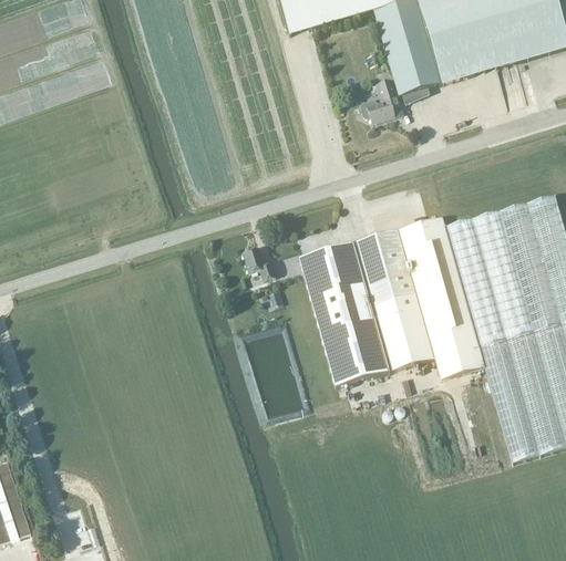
[(278,0),(288,33),(401,0),(278,0)]
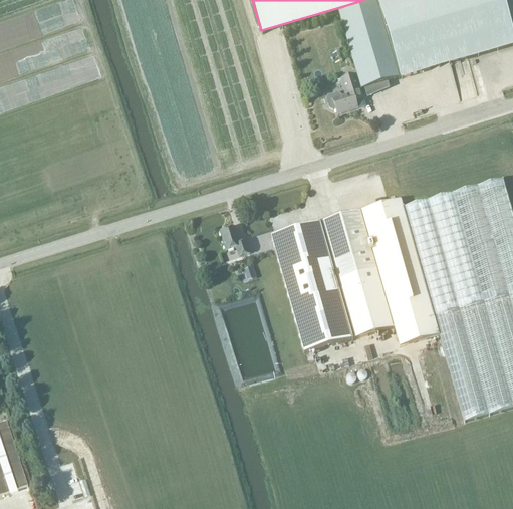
[(367,0),(338,9),(359,82),(357,82),(359,86),(364,84),(366,92),(388,83),(386,78),(400,74),(377,0),(367,0)]
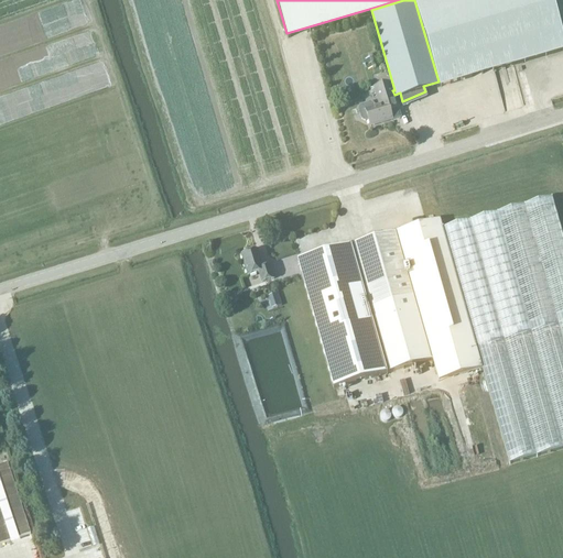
[(562,32),(552,0),(414,0),(439,81),(562,44),(562,32)]
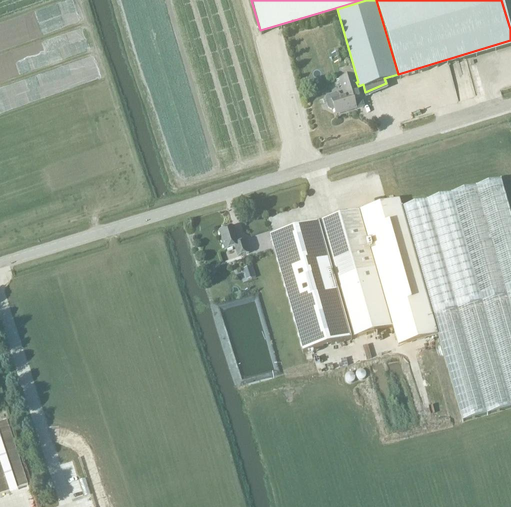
[(326,91),(325,94),(328,104),(331,105),(333,104),(335,110),(362,102),(358,86),(356,82),(353,70),(339,75),(342,87),(343,86),(345,91),(339,93),(338,90),(335,89),(326,91)]
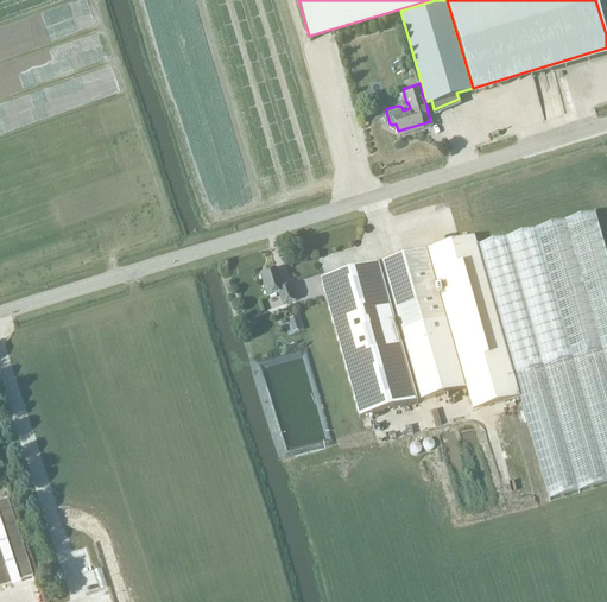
[(531,226),(475,241),(512,371),(519,393),(549,495),(606,477),(606,253),(594,208),(531,226)]
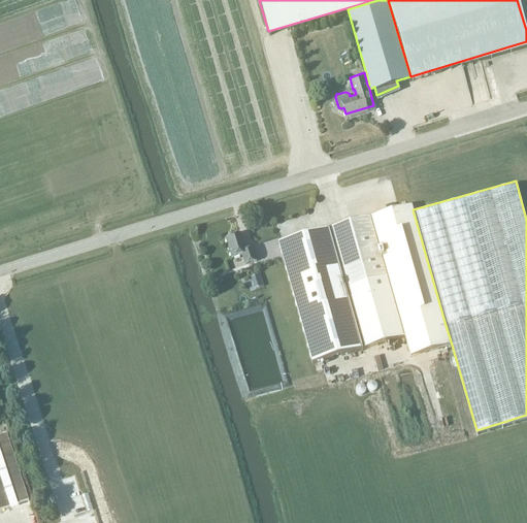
[(410,202),(278,239),(314,359),(363,346),(404,333),(445,322),(413,209),(410,202)]
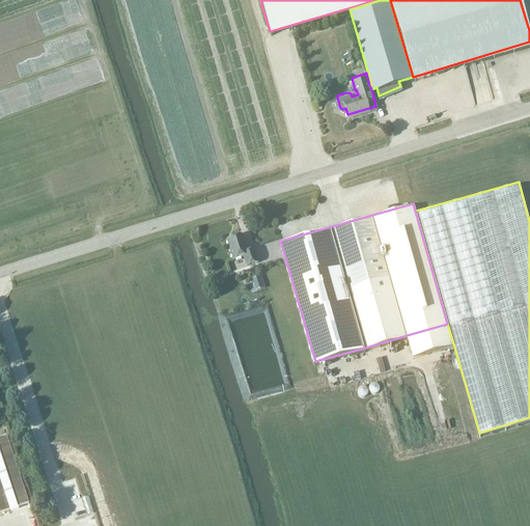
[(226,236),(232,255),(243,252),(246,261),(257,258),(253,246),(247,248),(242,231),(226,236)]
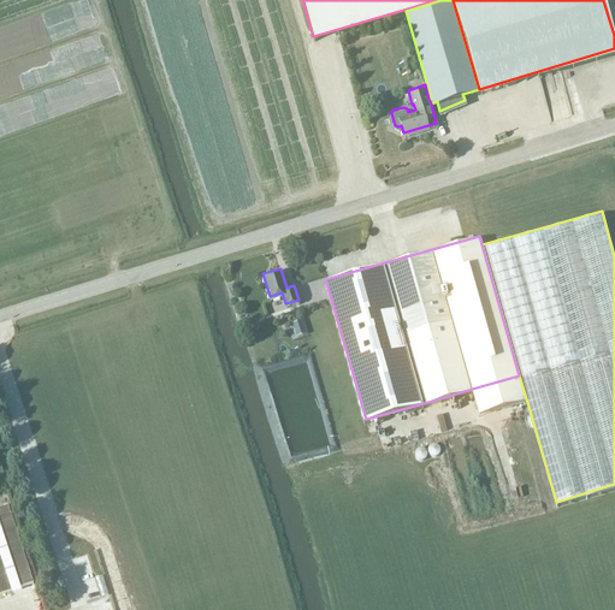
[(495,407),(497,414),(510,410),(509,403),(495,407)]
